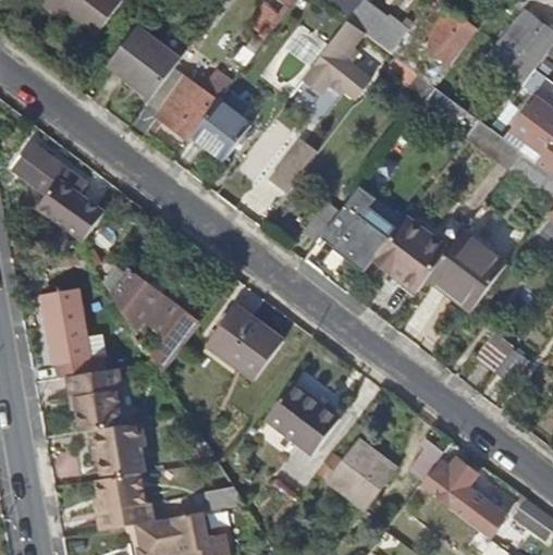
[(52,0),(97,32),(120,0),(52,0)]
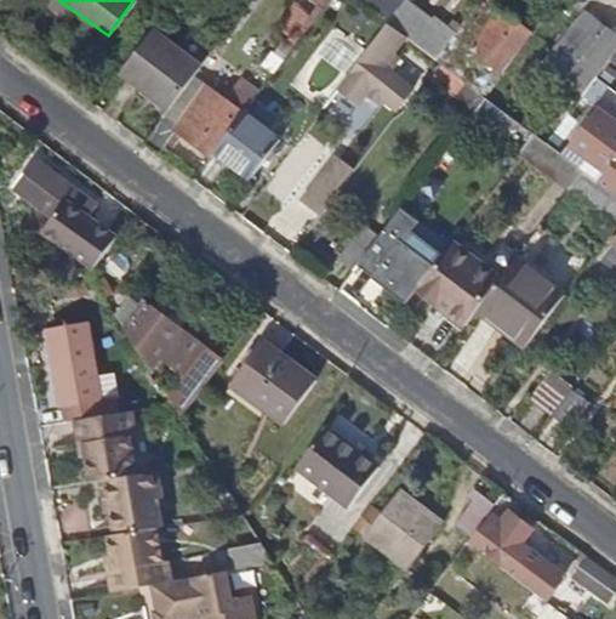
[(355,0),(386,23),(401,3),(401,1),(399,0),(355,0)]
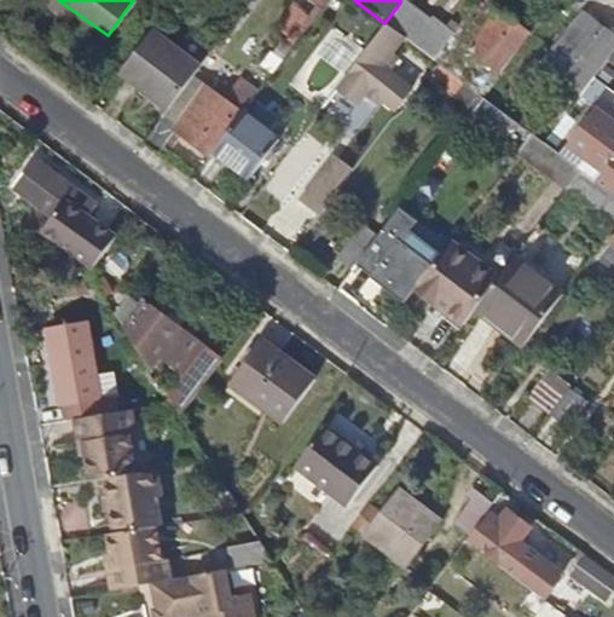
[(458,38),(498,69),(528,29),(487,0),(458,38)]
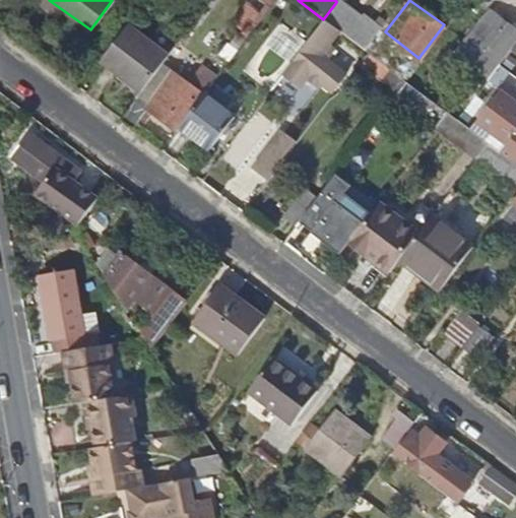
[(345,9),(336,2),(323,19),(326,21),(332,26),(345,9)]
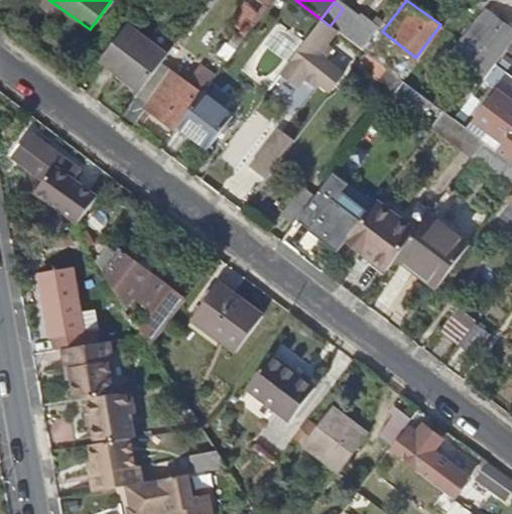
[(454,53),(483,76),(493,62),(511,36),(511,29),(487,10),(454,53)]
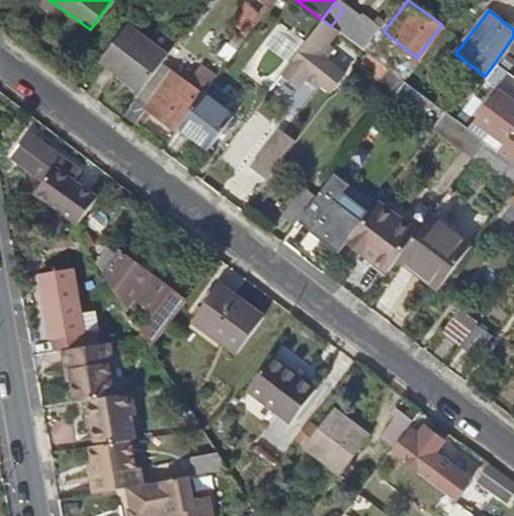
[(317,54),(336,29),(331,26),(325,21),(322,19),(304,44),(310,50),(296,66),(330,91),(342,74),(317,54)]
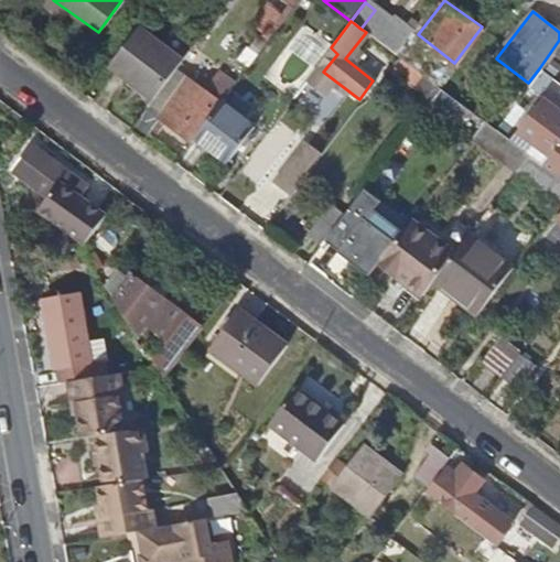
[(181,60),(137,26),(108,64),(152,98),(181,60)]
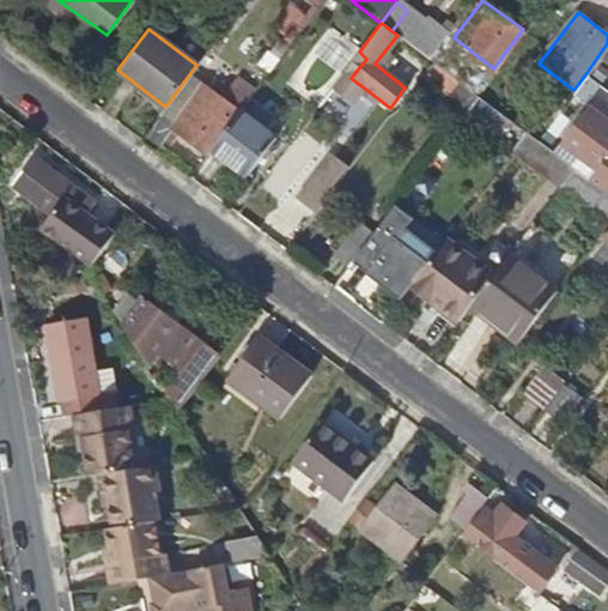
[(421,76),(445,94),(456,80),(433,62),(421,76)]
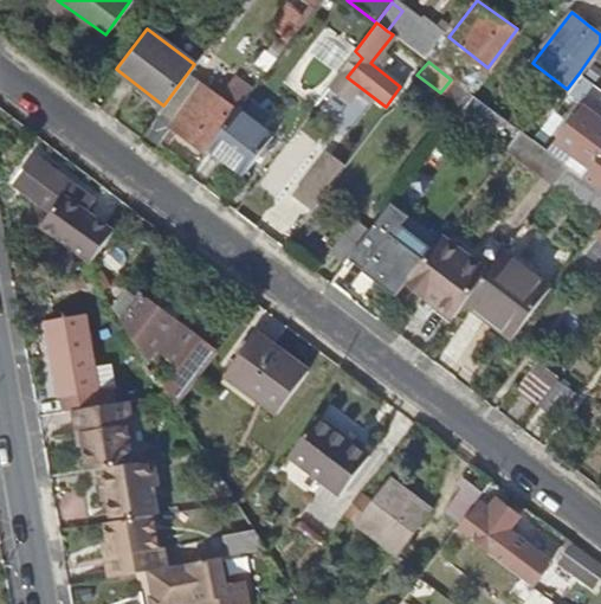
[(234,71),(223,89),(238,100),(250,82),(234,71)]
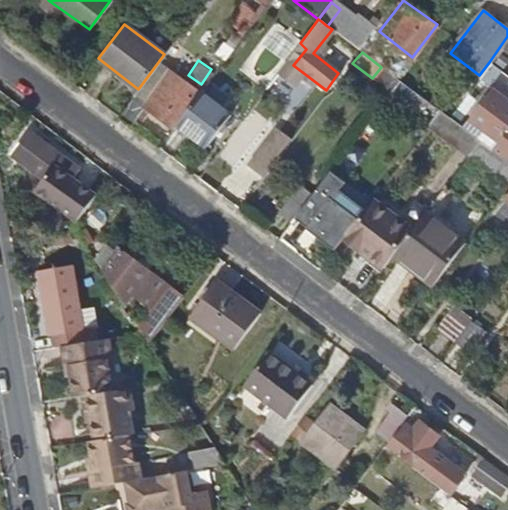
[(372,78),(389,92),(398,80),(381,67),(372,78)]
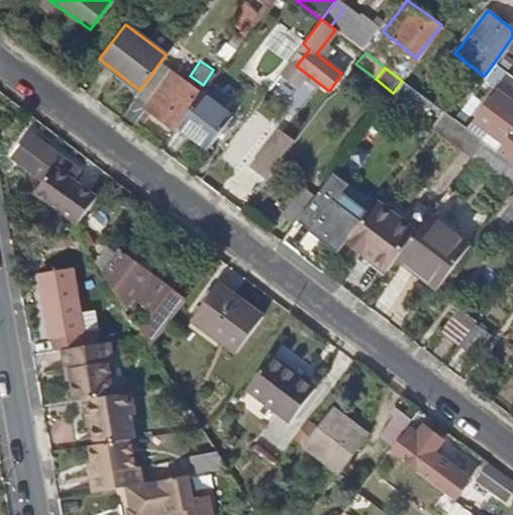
[(392,95),(407,106),(417,92),(402,81),(393,93),(392,95)]
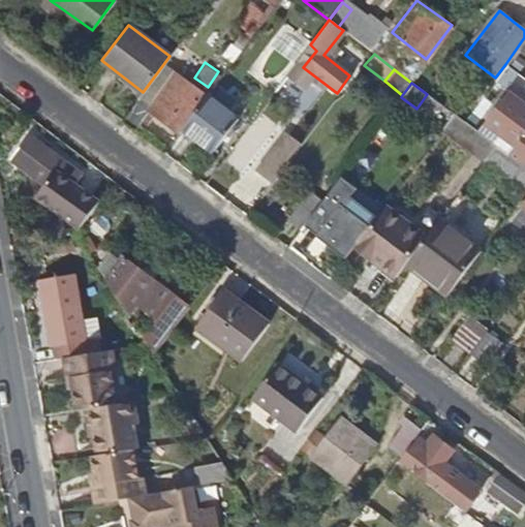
[(148,112),(176,133),(182,125),(194,110),(162,84),(147,103),(139,98),(121,121),(133,130),(148,112)]
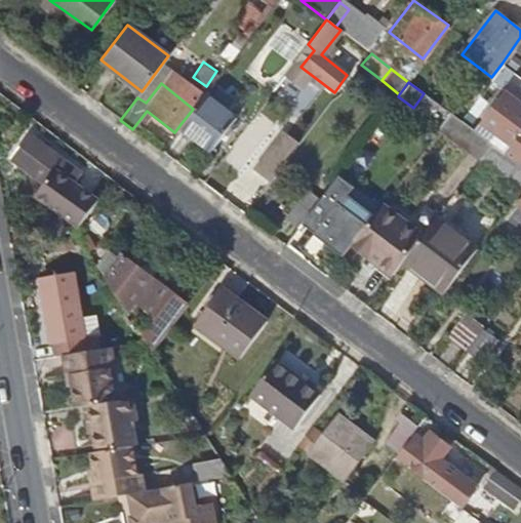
[(520,104),(502,90),(478,122),(493,134),(502,125),(515,136),(503,153),(520,166),(520,104)]
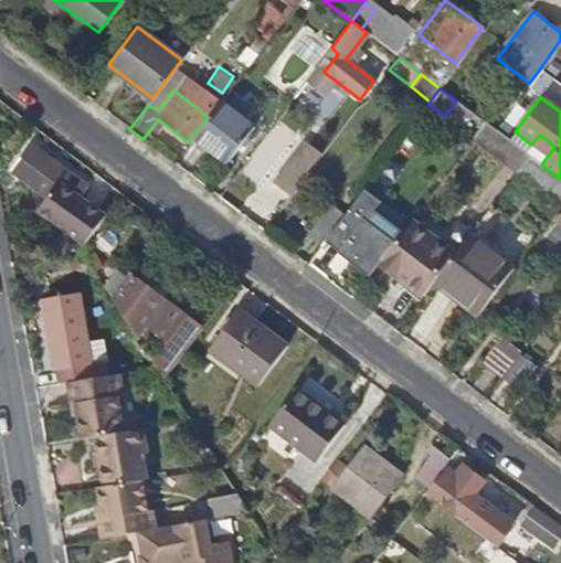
[(255,124),(222,98),(208,117),(194,134),(228,158),(255,124)]
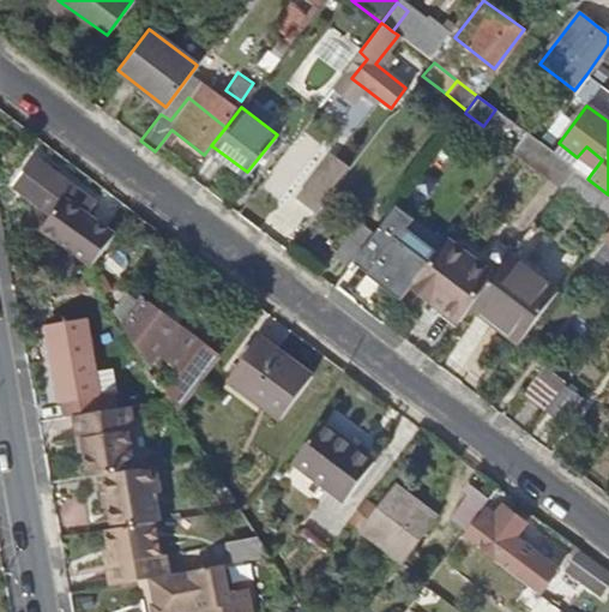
[(483,126),(498,137),(510,120),(495,109),(483,126)]
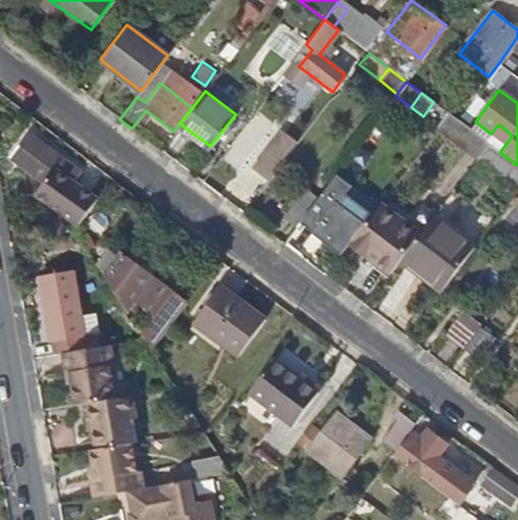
[(423,116),(436,126),(448,113),(433,102),(423,116)]
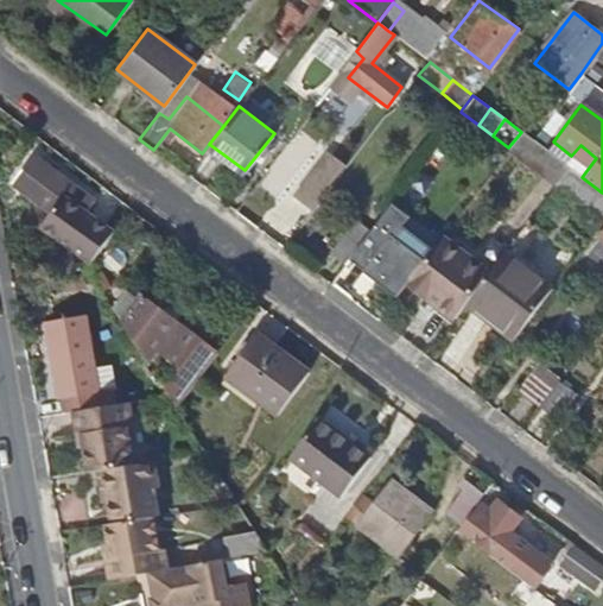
[(285,175),(311,144),(296,132),(271,163),(285,175)]
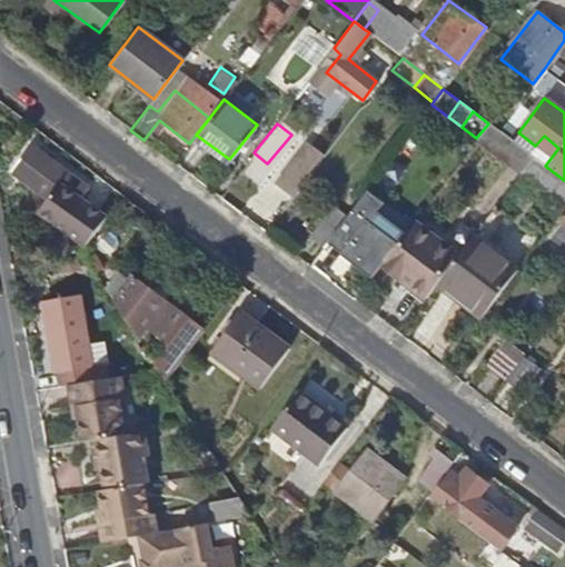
[(305,140),(294,153),(301,160),(313,146),(305,140)]
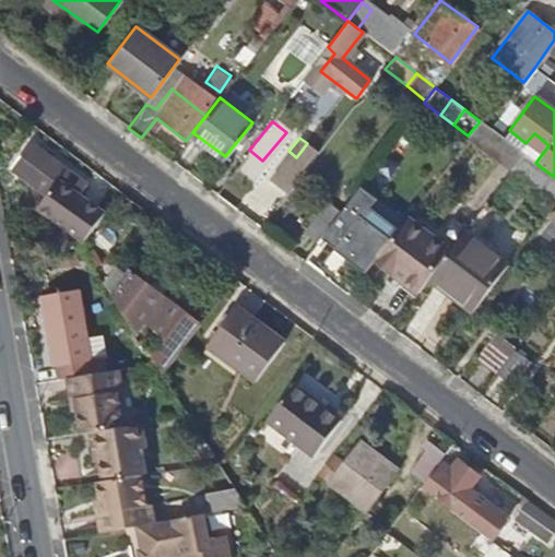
[(58,226),(80,243),(99,216),(74,199),(84,186),(27,143),(10,167),(44,196),(43,198),(67,215),(58,226)]
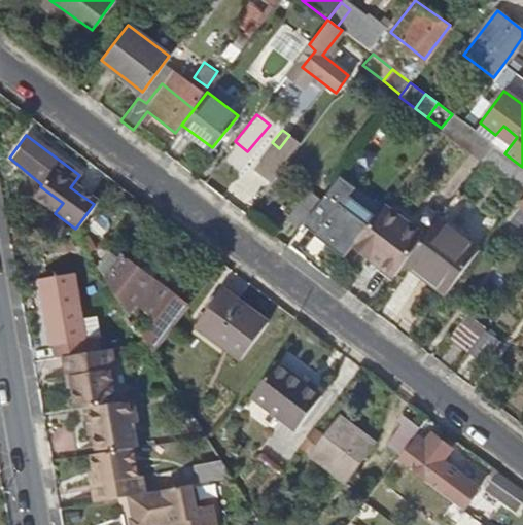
[(253,168),(269,180),(299,142),(289,135),(279,148),(272,142),(253,168)]
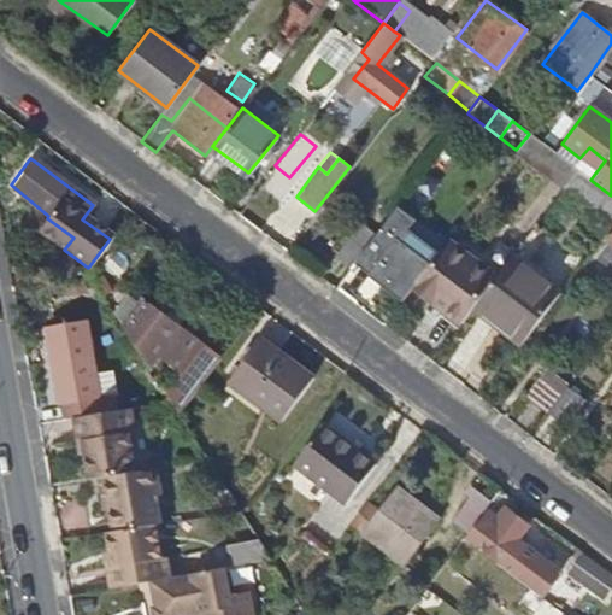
[(375,235),(354,262),(402,299),(410,288),(424,270),(429,263),(399,239),(409,227),(415,218),(396,205),(389,216),(375,235)]
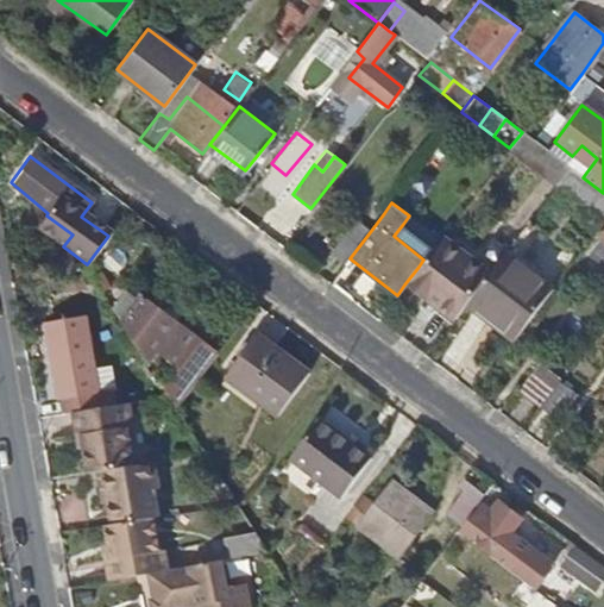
[(329,254),(345,264),(370,232),(354,221),(329,254)]
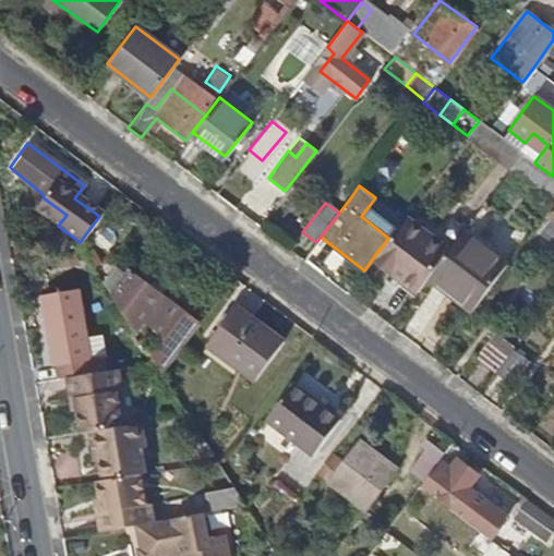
[(553,212),(548,220),(537,234),(553,246),(553,212)]
